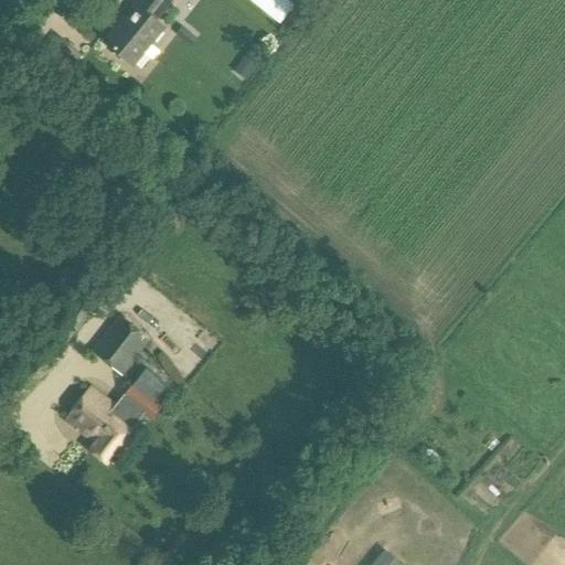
[(141,0),(106,42),(134,66),(166,30),(158,22),(176,1),(176,0),(141,0)]
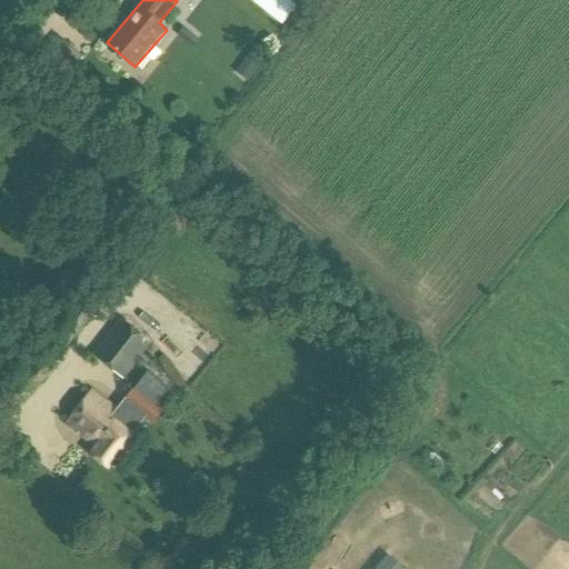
[(256,67),(261,60),(251,51),(246,59),(256,67)]
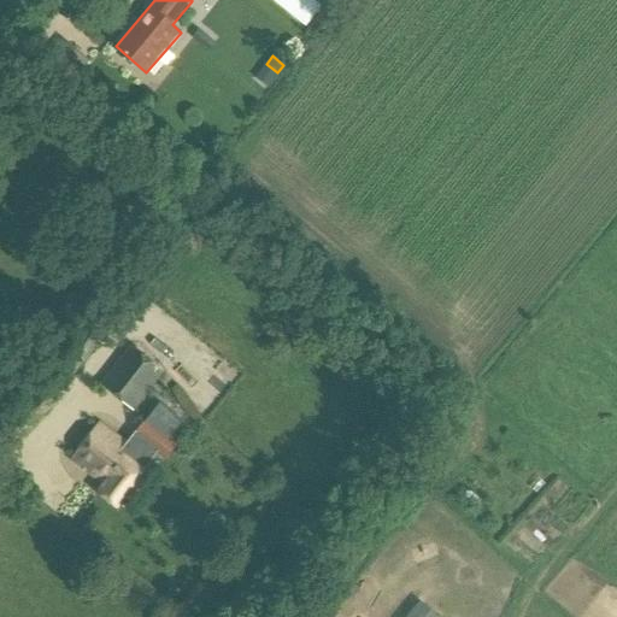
[(90,317),(48,374),(65,389),(110,331),(90,317)]
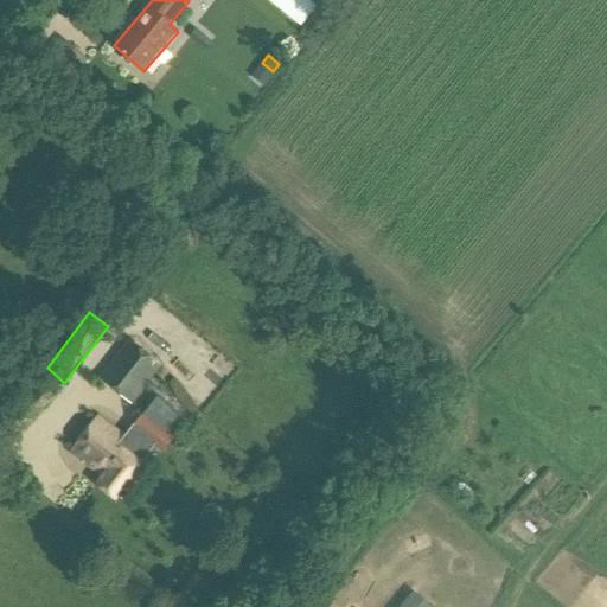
[(128,339),(97,378),(133,407),(164,366),(128,339)]
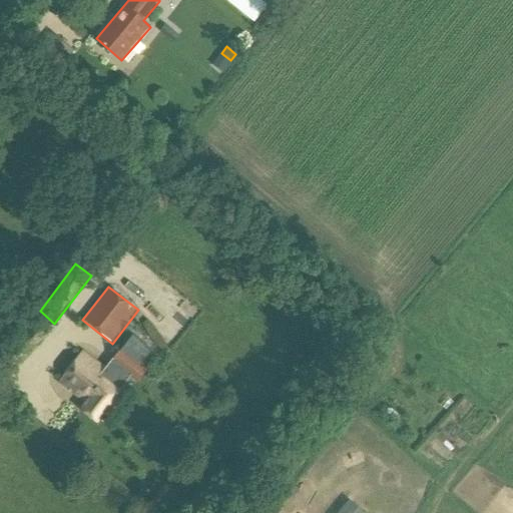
[(124,349),(111,362),(137,382),(148,368),(124,349)]
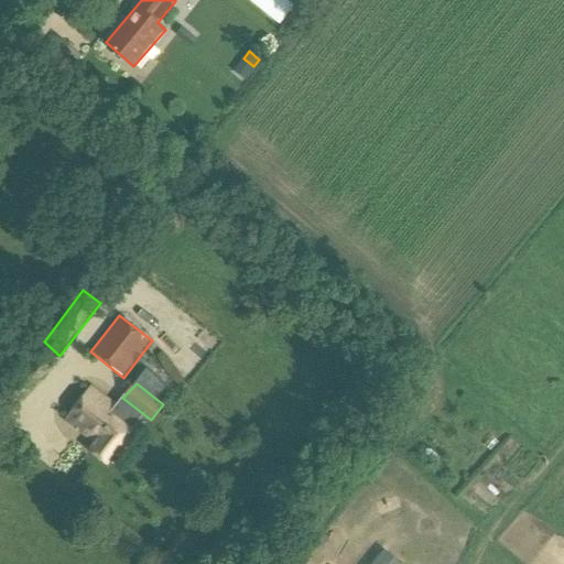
[(90,392),(65,422),(95,443),(91,448),(108,463),(133,433),(131,432),(136,425),(90,392)]
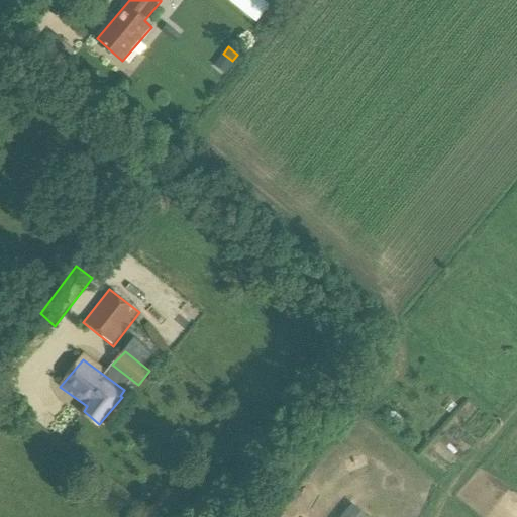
[(367,516),(351,504),(339,516),(367,516)]
